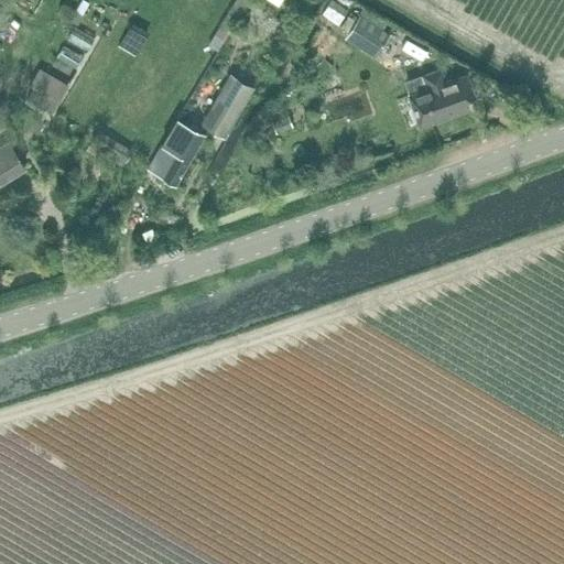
[(389,33),(360,14),(345,40),(373,57),(389,33)]
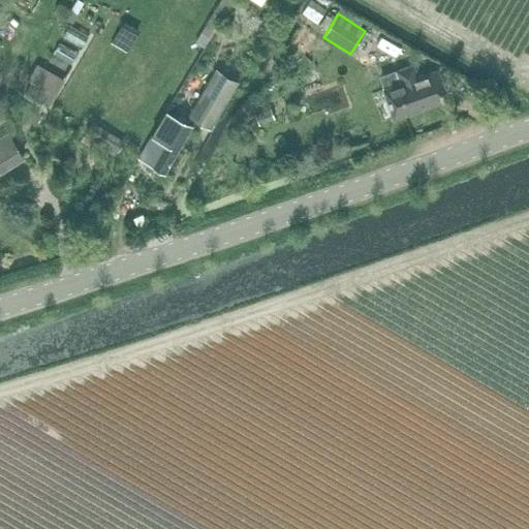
[(83,47),(89,36),(71,25),(64,36),(83,47)]
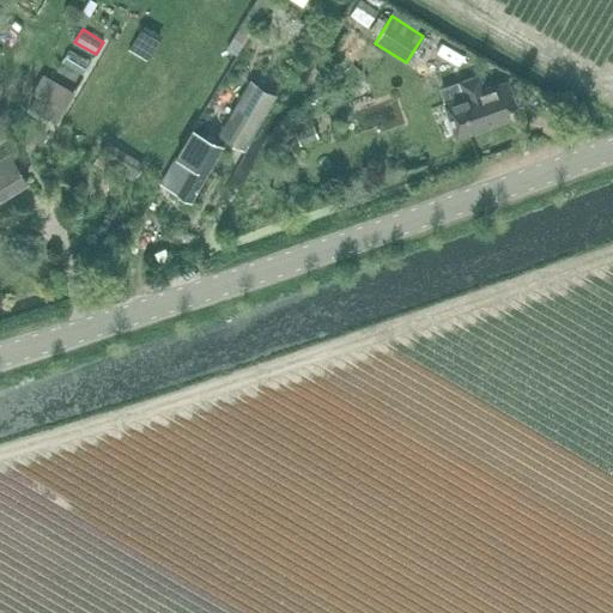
[(128,49),(147,60),(159,40),(141,29),(128,49)]
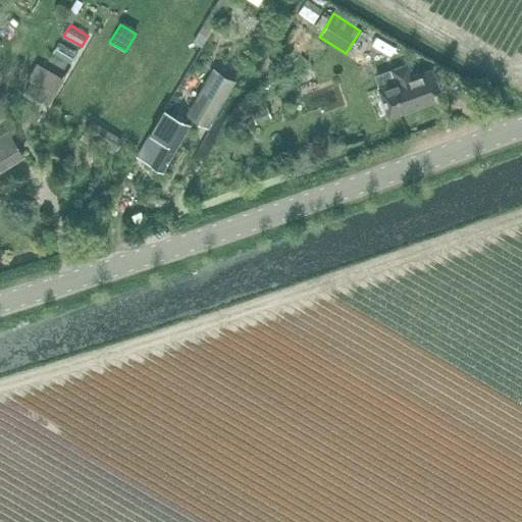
[(70,64),(77,53),(59,42),(52,53),(70,64)]
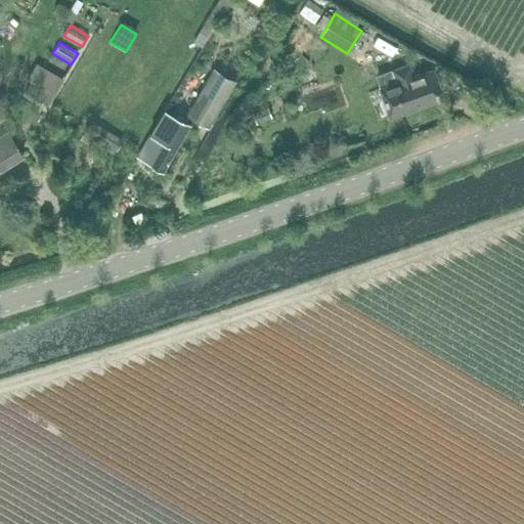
[(431,94),(433,94),(438,92),(438,89),(442,88),(435,68),(416,73),(412,60),(391,69),(396,80),(380,87),(390,117),(433,101),(431,94)]
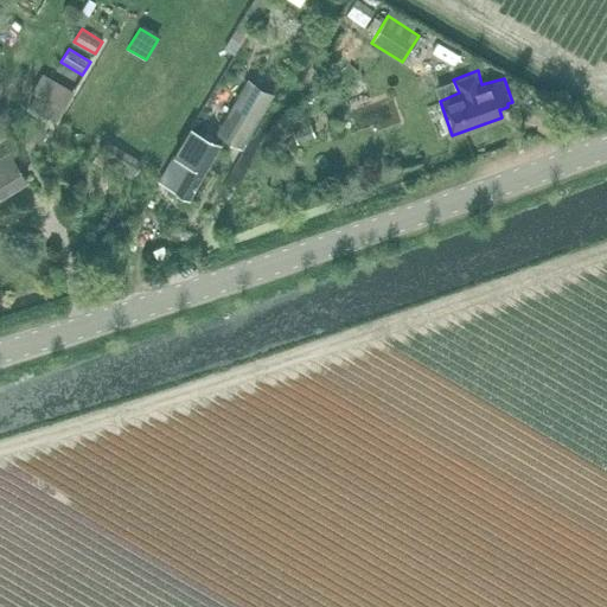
[(36,96),(31,107),(56,121),(63,109),(72,93),(42,75),(31,93),(36,96)]
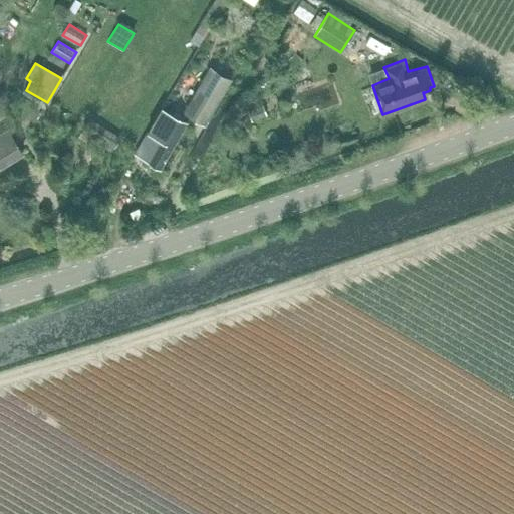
[(209,66),(182,112),(205,126),(232,79),(209,66)]
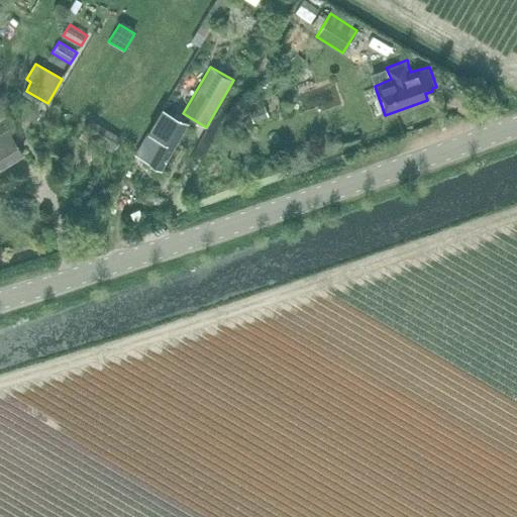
[(163,108),(137,151),(143,154),(141,159),(161,170),(188,122),(163,108)]
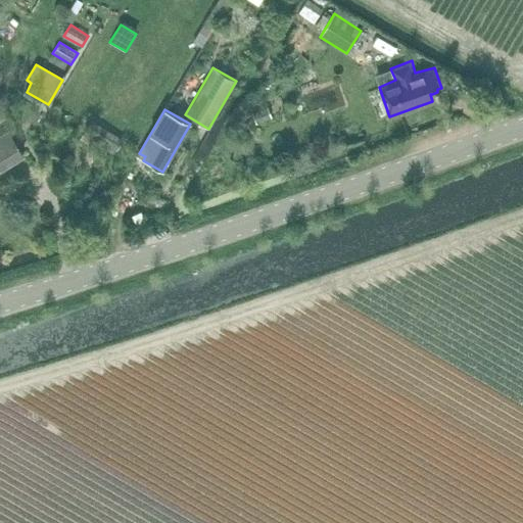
[(269,119),(265,109),(250,115),(253,126),(269,119)]
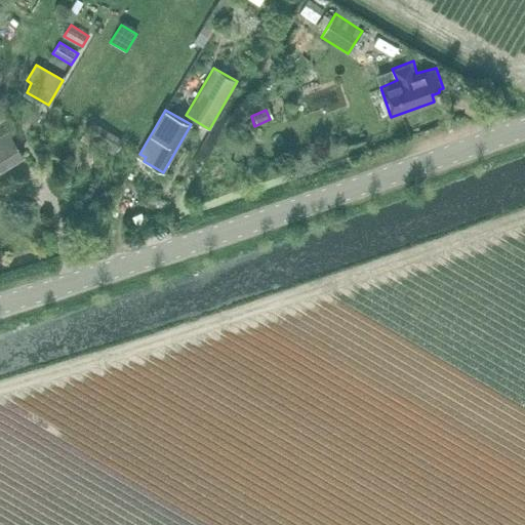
[(123,139),(93,121),(84,134),(115,154),(123,139)]
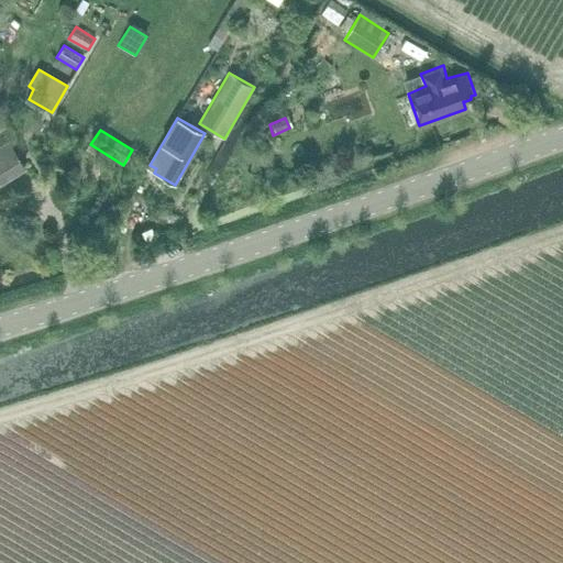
[(0,181),(24,166),(9,141),(0,145),(0,181)]
